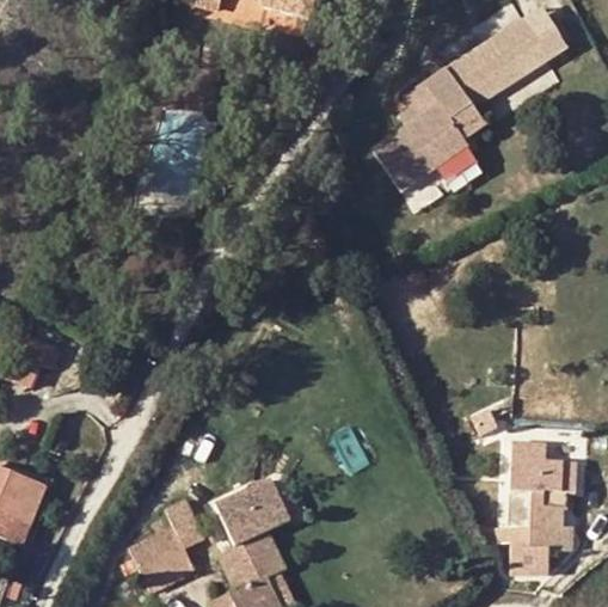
[(196,0),(194,6),(216,12),(221,0),(196,0)]
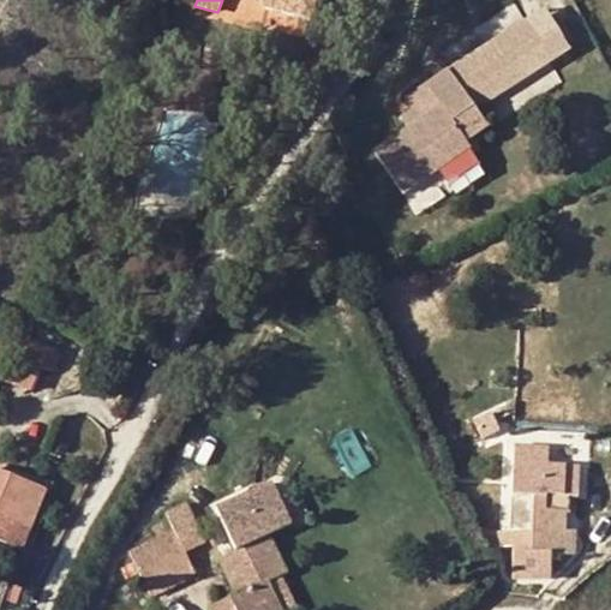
[(269,0),(268,1),(311,13),(315,0),(269,0)]
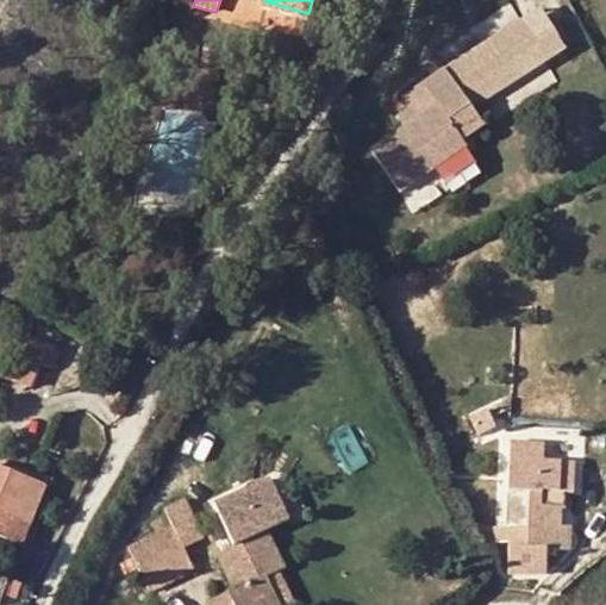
[(466,141),(461,133),(480,118),(444,64),(424,80),(438,103),(401,128),(374,145),(400,185),(466,141)]
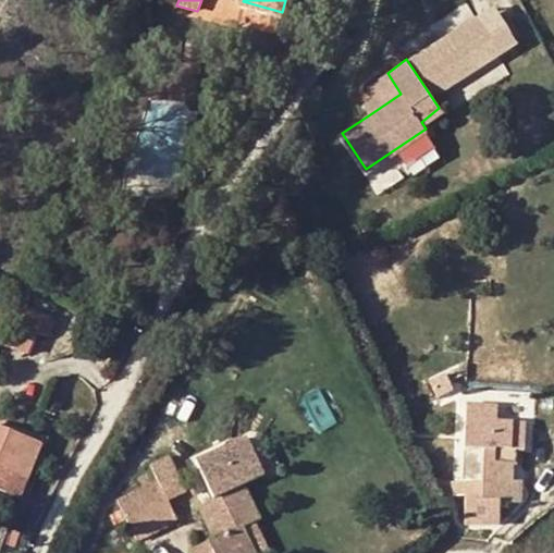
[(401,94),(388,73),(354,96),(367,117),(401,94)]
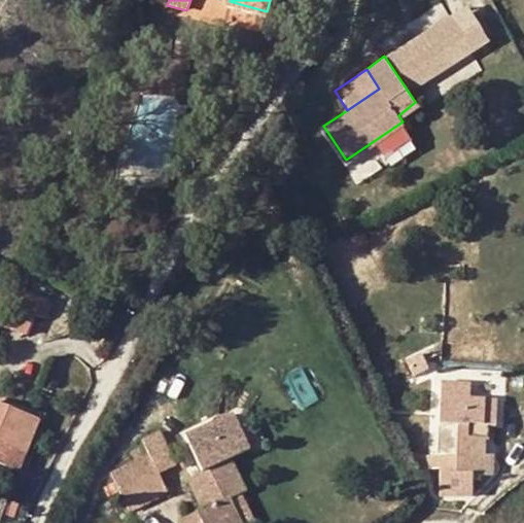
[(27,288),(21,306),(13,303),(5,322),(27,332),(35,312),(43,314),(50,300),(27,288)]
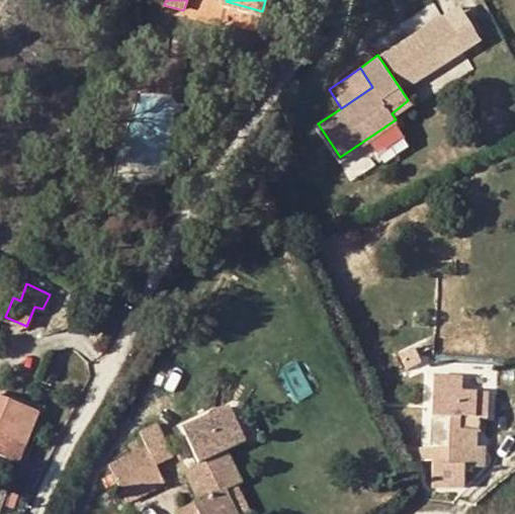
[(483,461),(483,453),(483,444),(469,444),(469,428),(482,428),(482,414),(488,414),(488,389),(461,389),(461,374),(433,373),(433,415),(450,415),(450,444),(423,444),(423,454),(434,454),(433,477),(433,486),(465,485),(465,461),(468,460),(483,461)]
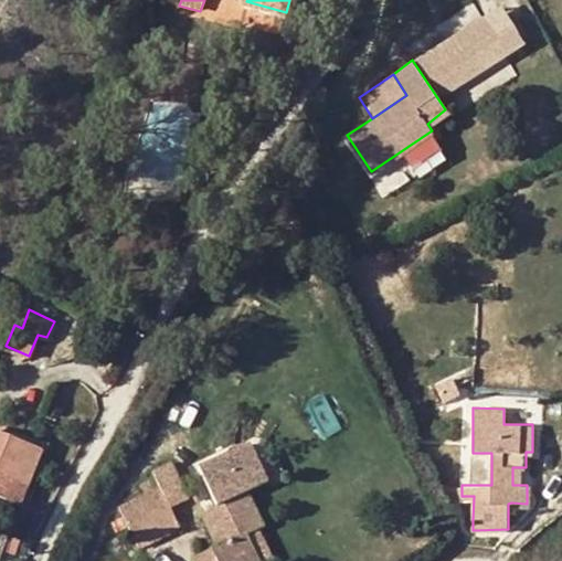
[(0,429),(0,493),(11,498),(32,443),(0,429)]
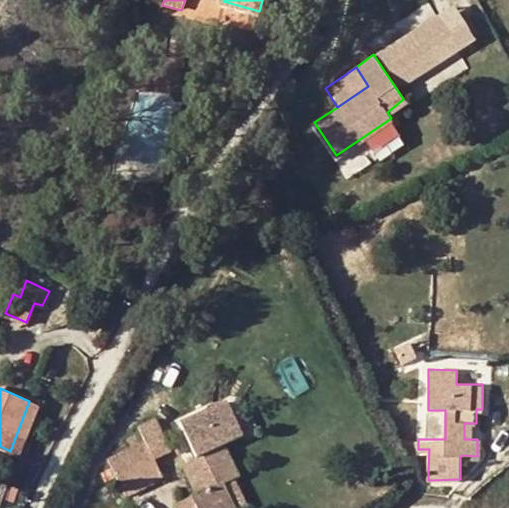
[(20,454),(40,406),(32,402),(29,401),(10,451),(20,454)]
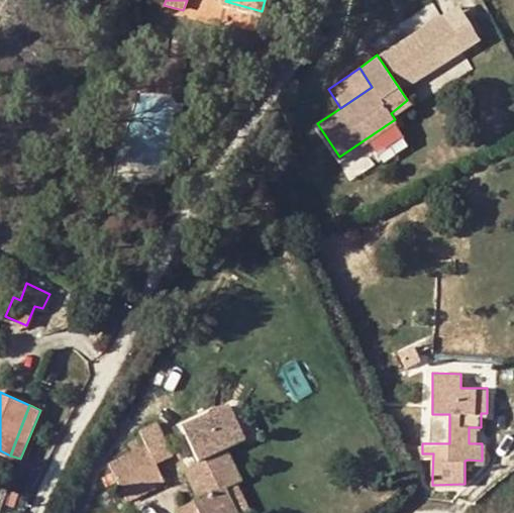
[(174,449),(159,419),(140,428),(146,441),(110,460),(124,488),(162,471),(156,458),(174,449)]
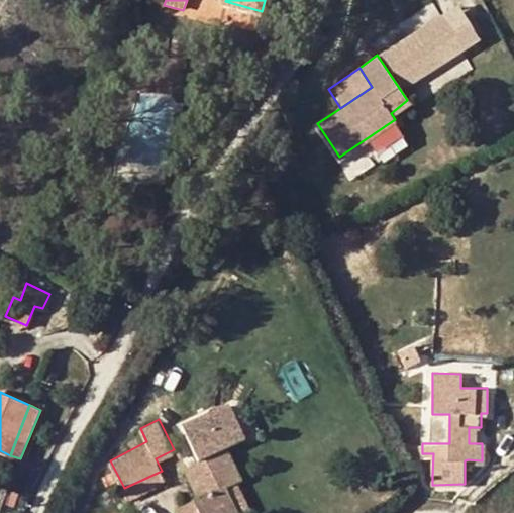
[(238,512),(225,487),(235,482),(243,478),(227,447),(186,469),(200,497),(178,509),(179,512),(238,512)]
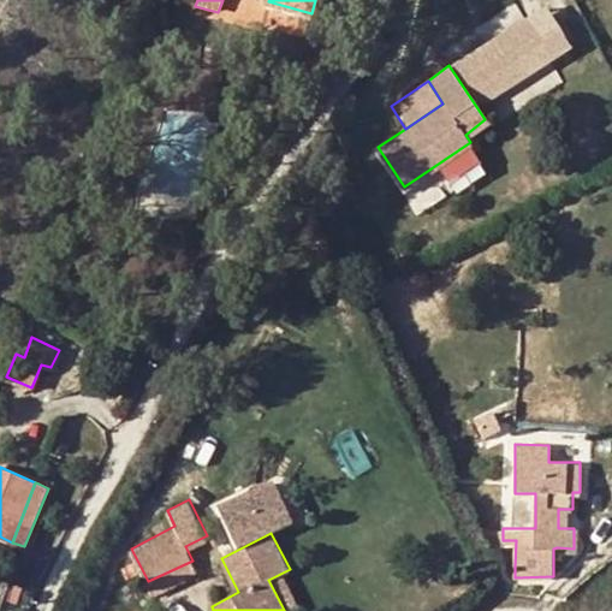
[(154,593),(198,571),(192,561),(148,581),(154,593)]
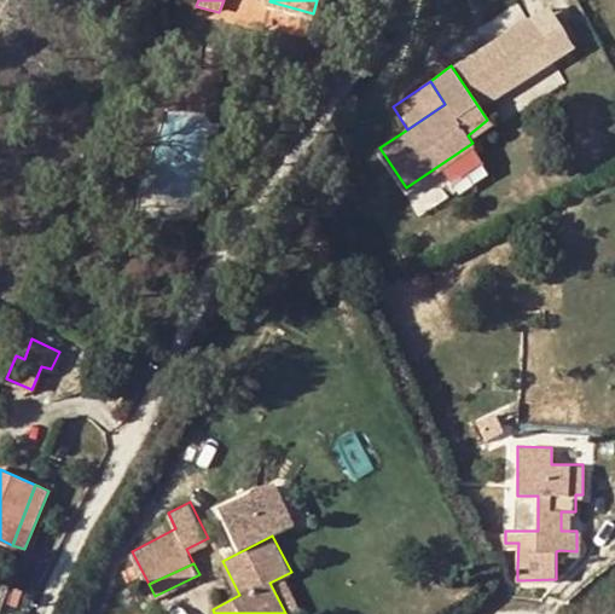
[(270,583),(285,613),(297,607),(282,577),(270,583)]
